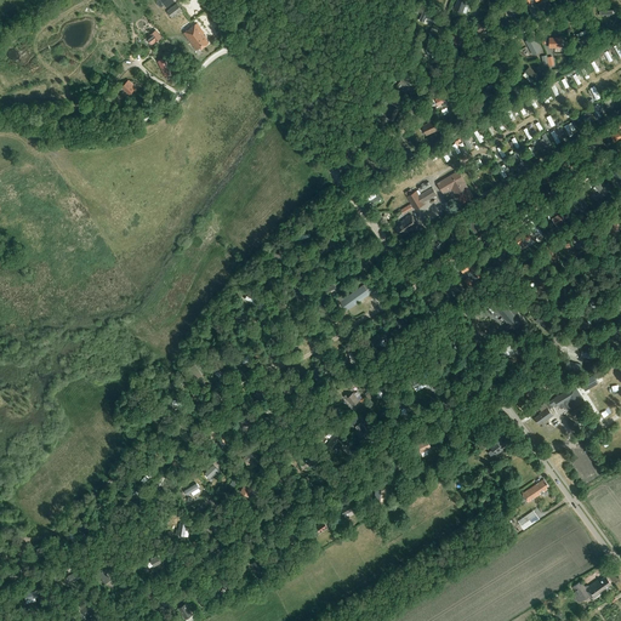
[(459,0),(456,0),(454,10),(463,13),(467,3),(459,0)]
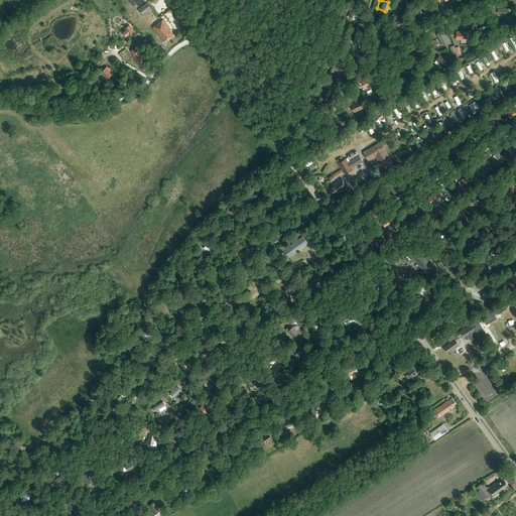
[(425,2),(419,6),(425,14),(431,10),(425,2)]
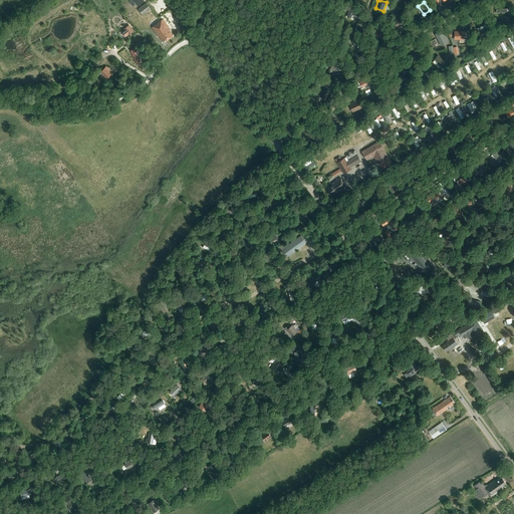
[(147,3),(139,9),(143,15),(151,8),(147,3)]
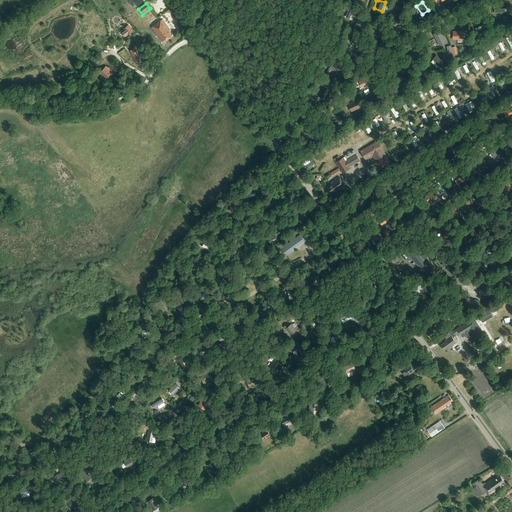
[(357,17),(359,12),(350,8),(346,17),(350,18),(351,15),(357,17)]
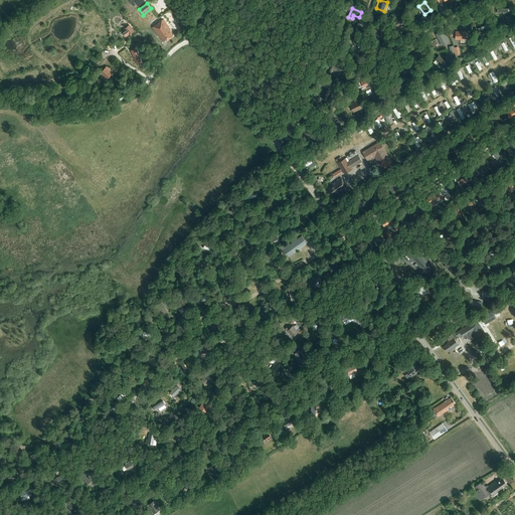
[(401,16),(393,21),(398,27),(405,22),(401,16)]
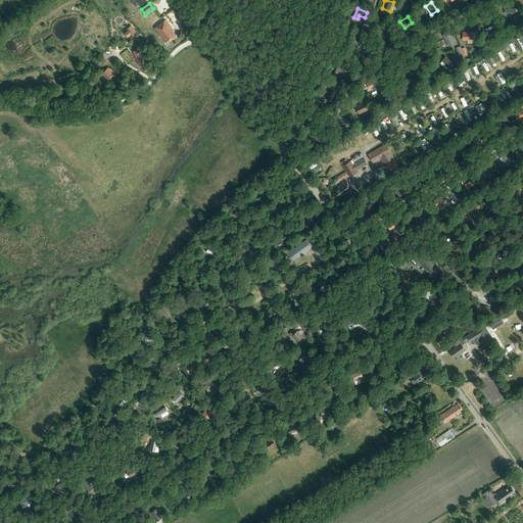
[(169,40),(170,42),(176,37),(175,37),(177,36),(175,34),(175,33),(172,28),(173,28),(167,19),(154,28),(165,42),(169,40)]
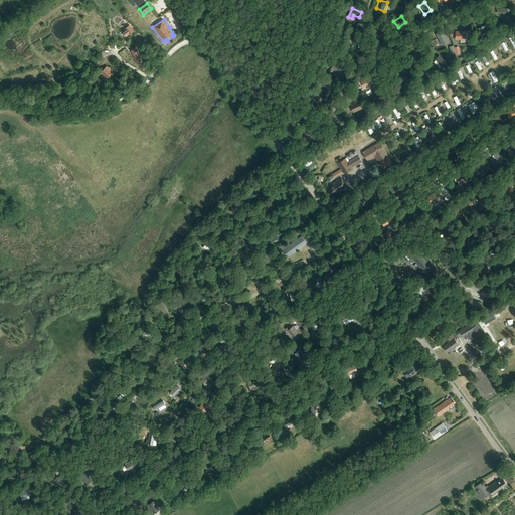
[(125,29),(120,34),(124,39),(129,34),(130,34),(135,31),(130,24),(125,28),(125,29)]
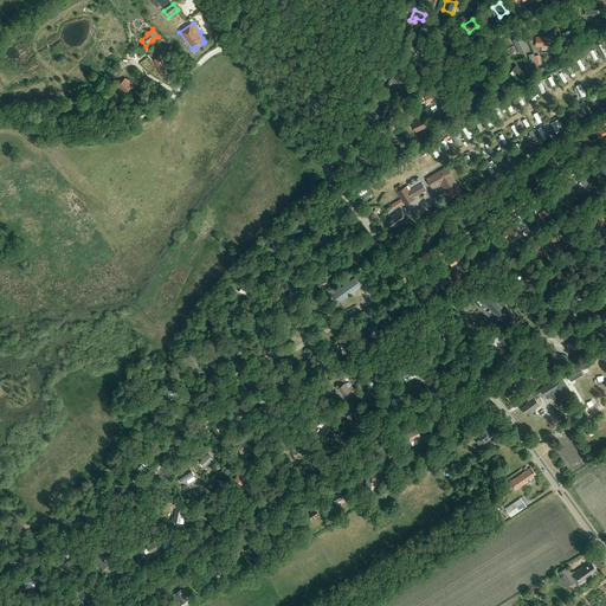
[(451,42),(447,31),(440,33),(445,44),(451,42)]
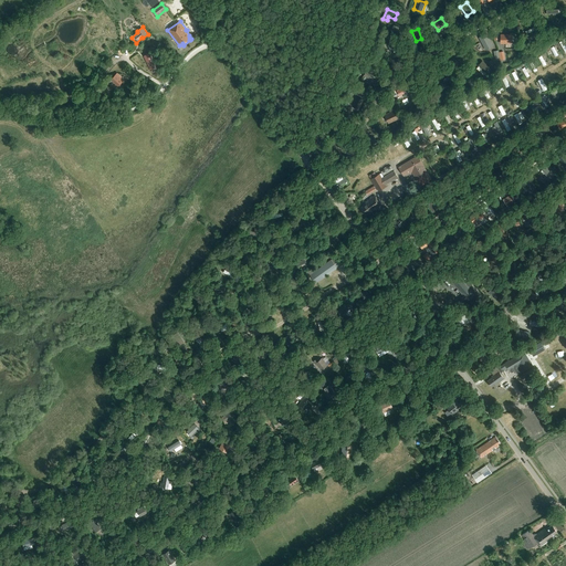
[(537,30),(526,34),(528,41),(540,35),(537,30)]
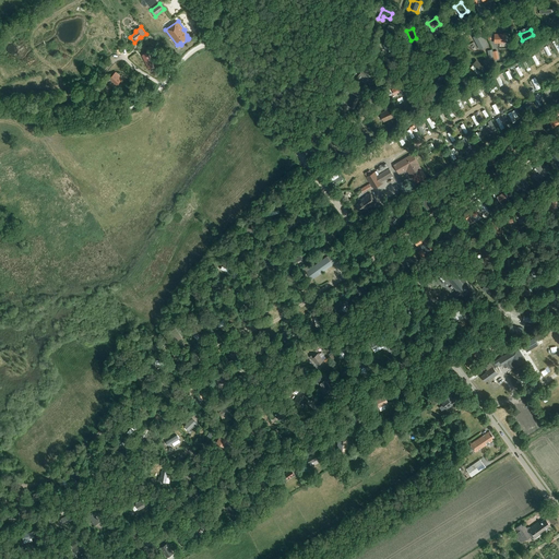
[(479,39),(476,40),(478,46),(479,46),(479,47),(483,45),(484,47),(487,45),(480,33),(477,35),(479,39)]
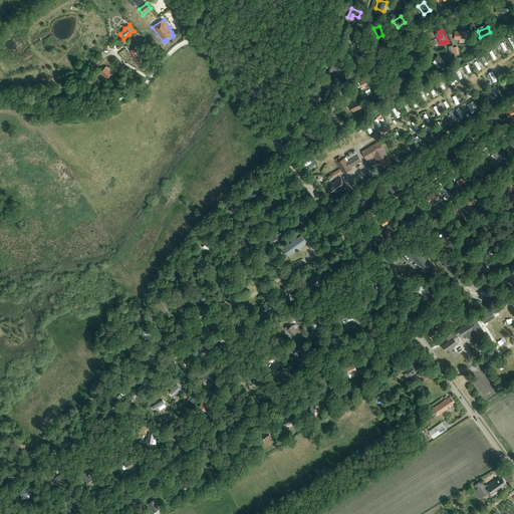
[(454,31),(455,39),(466,39),(465,31),(454,31)]
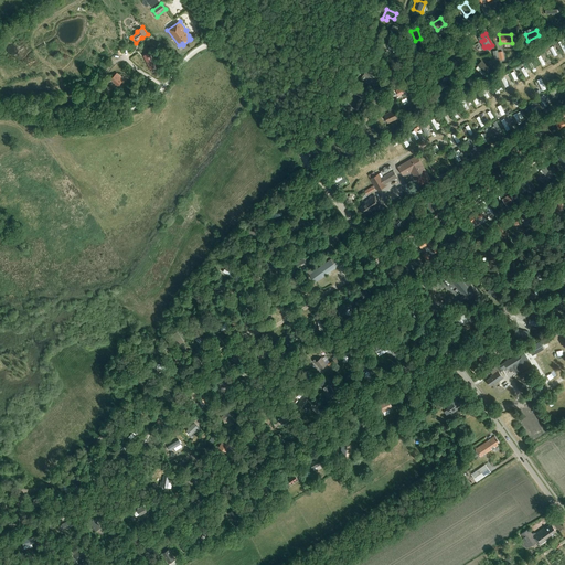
[(392,40),(386,42),(390,52),(396,49),(392,40)]
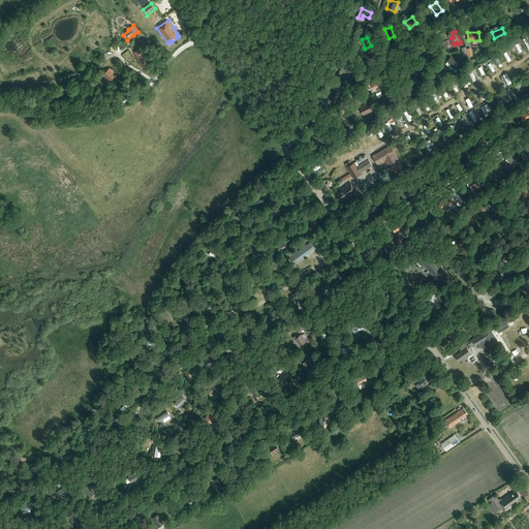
[(520,41),(516,42),(520,53),(524,51),(520,41)]
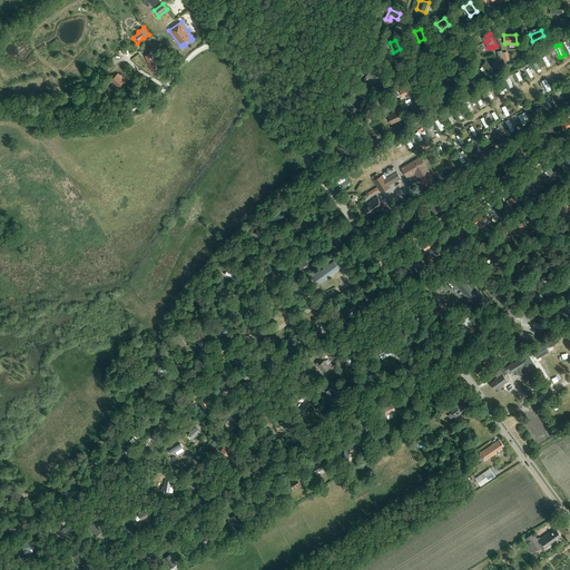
[(145,57),(150,69),(158,66),(151,53),(145,57)]
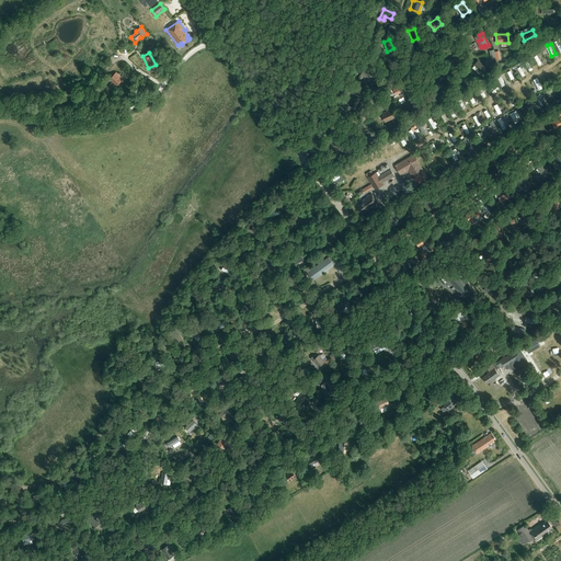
[(462,61),(457,53),(450,56),(453,58),(450,59),(453,64),(455,63),(456,66),(462,61)]
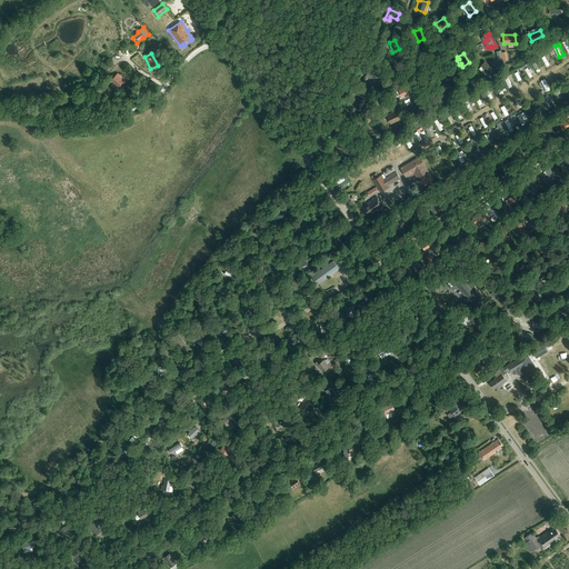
[(485,61),(480,66),(489,75),(493,69),(485,61)]
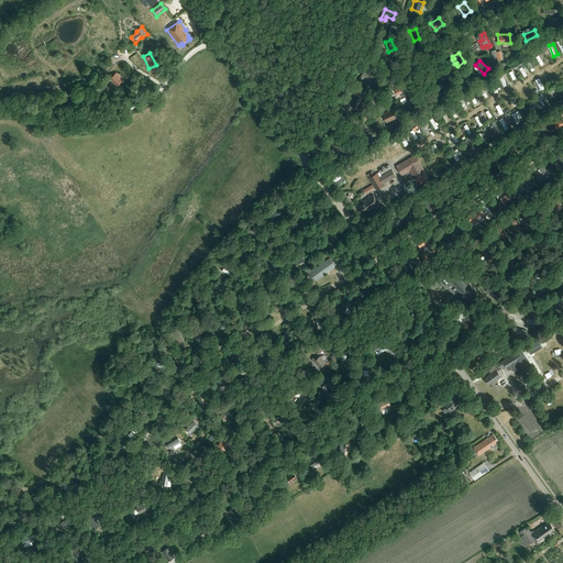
[(118,72),(110,79),(118,86),(124,79),(118,72)]
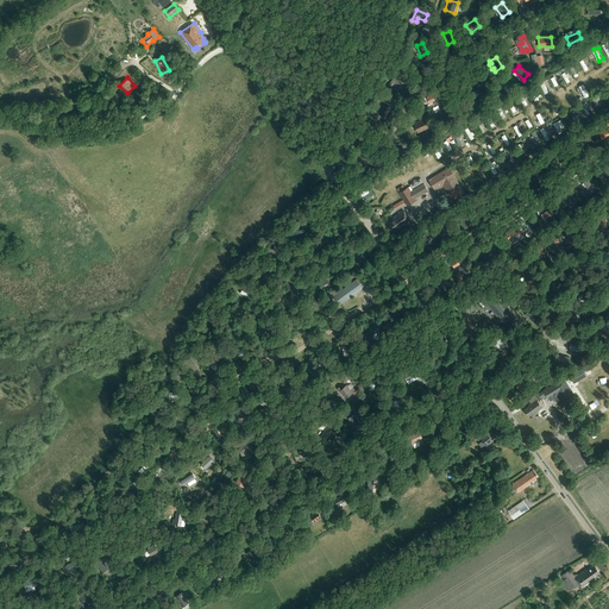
[(394,79),(388,86),(391,88),(394,85),(399,88),(402,85),(394,79)]
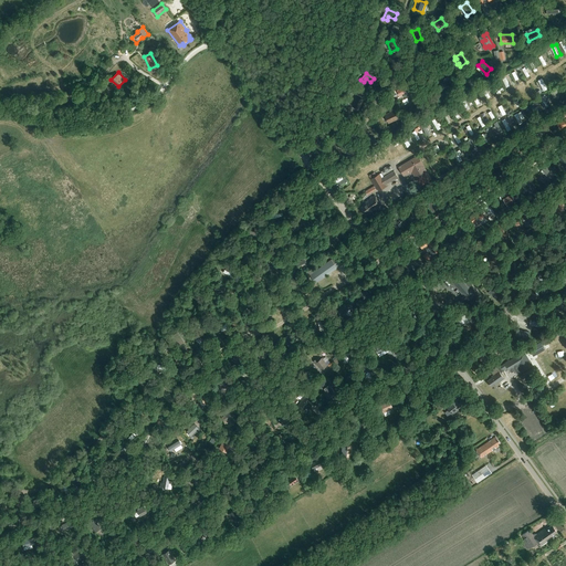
[(440,84),(442,88),(451,84),(449,80),(440,84)]
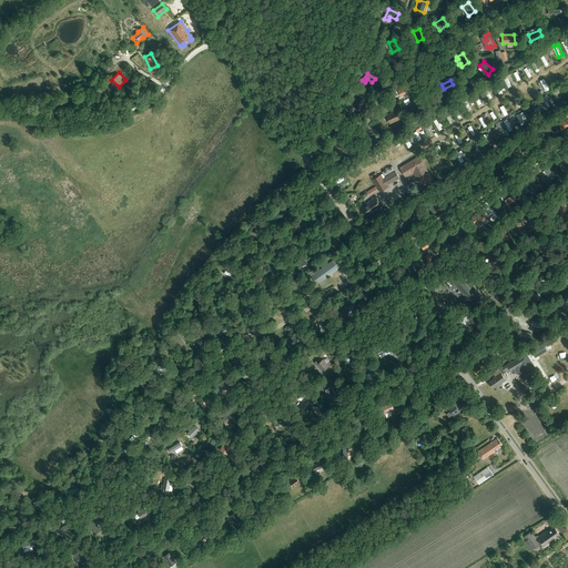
[(398,91),(401,97),(409,91),(406,85),(398,91)]
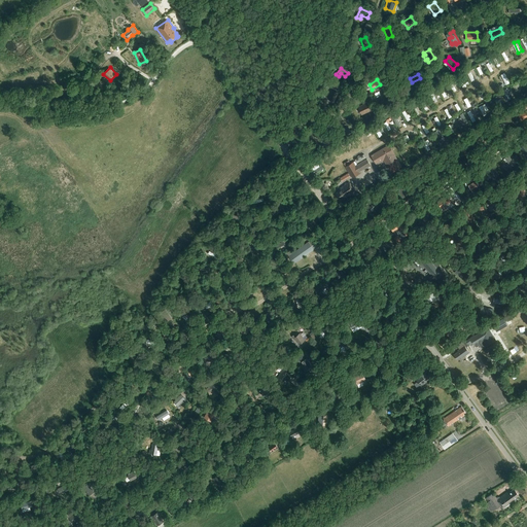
[(518,80),(512,83),(516,92),(522,89),(518,80)]
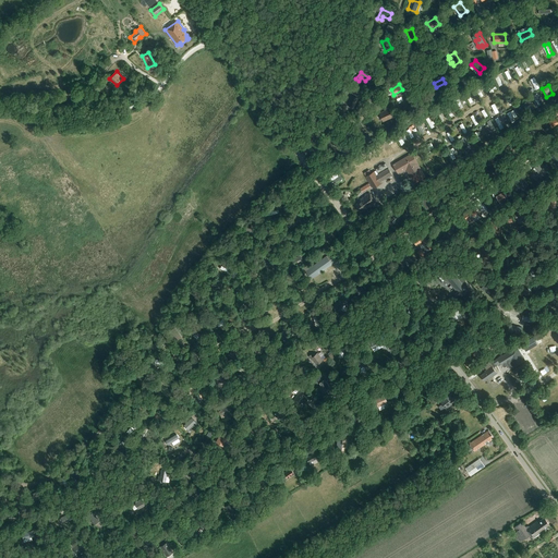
[(351,95),(348,105),(355,107),(359,98),(351,95)]
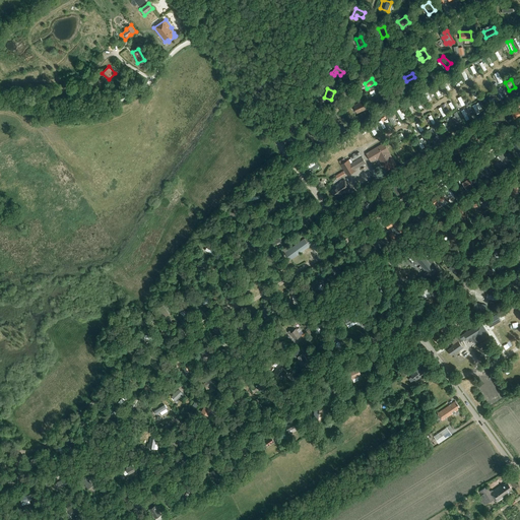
[(367,110),(363,101),(353,105),(358,114),(367,110)]
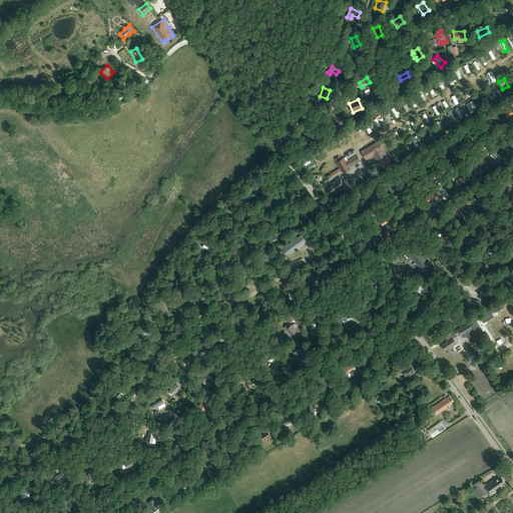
[(452,109),(448,111),(450,113),(447,115),(450,121),(456,118),(452,109)]
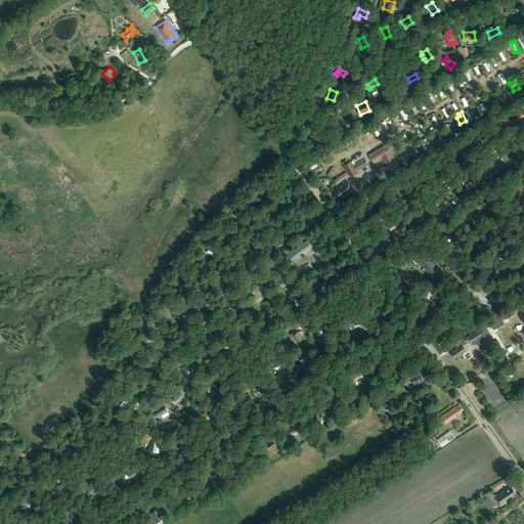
[(399,124),(394,115),(390,116),(396,125),(399,124)]
